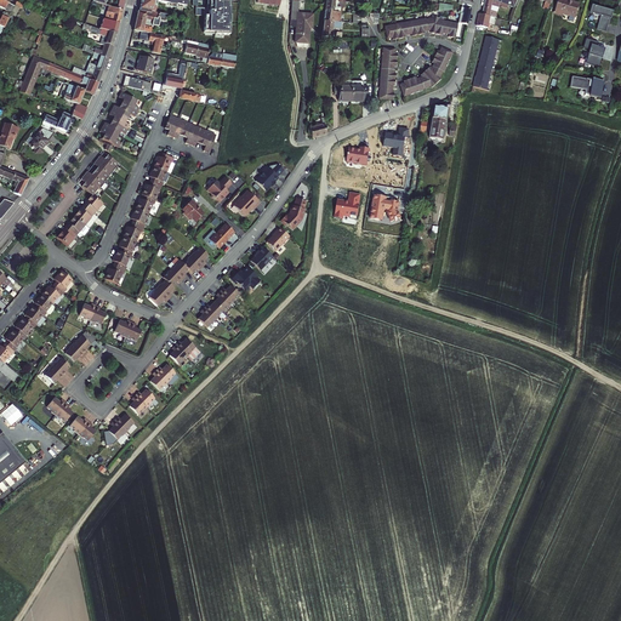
[(21,5),(11,0),(0,0),(0,6),(10,12),(15,4),(20,6),(21,5)]
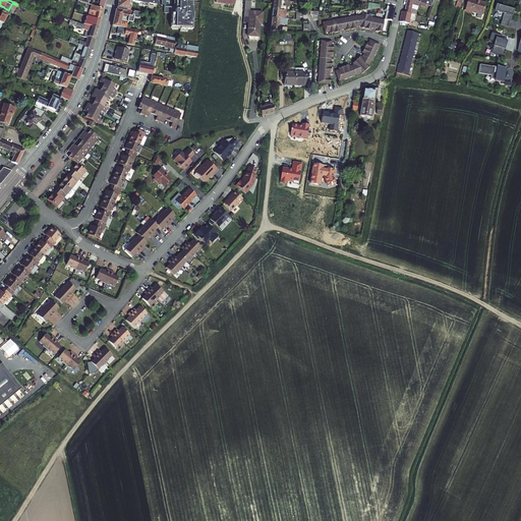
[(105,0),(100,0),(100,2),(94,1),(93,5),(104,8),(105,0)]
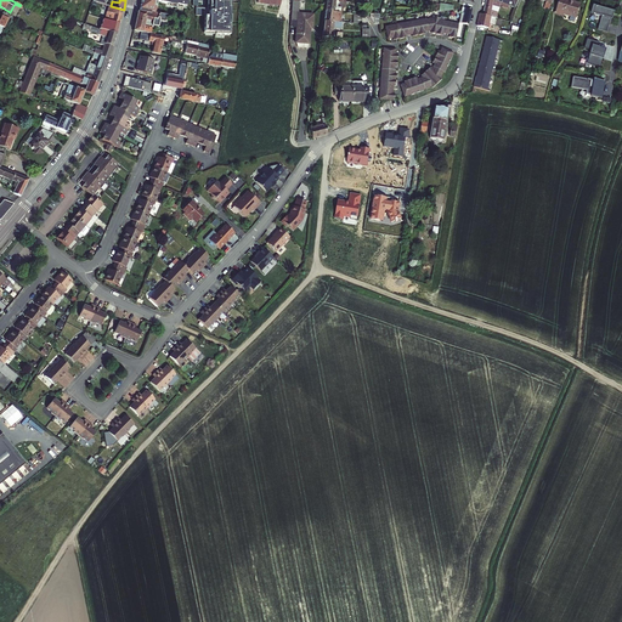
[(141,0),(140,10),(152,12),(152,11),(156,11),(157,7),(154,7),(156,1),(158,3),(176,6),(176,4),(186,6),(187,0),(141,0)]
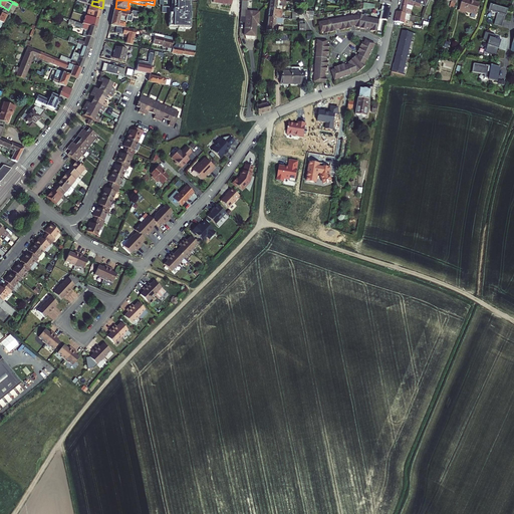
[(282,0),(280,0),(269,0),(268,8),(282,10),(284,10),(285,1),(282,0)]
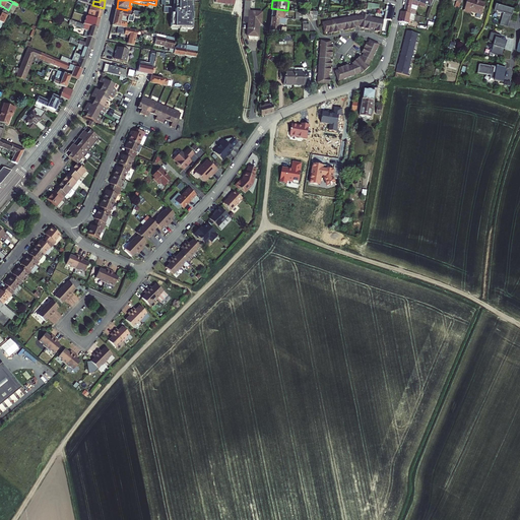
[(407,0),(405,0),(403,14),(408,15),(414,16),(415,17),(417,12),(410,10),(411,6),(430,13),(431,10),(419,5),(417,4),(411,1),(407,0)]
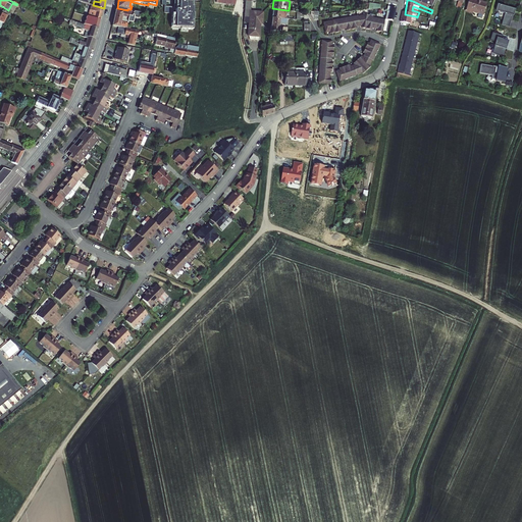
[(422,1),(421,5),(432,10),(435,0),(430,0),(429,4),(422,1)]
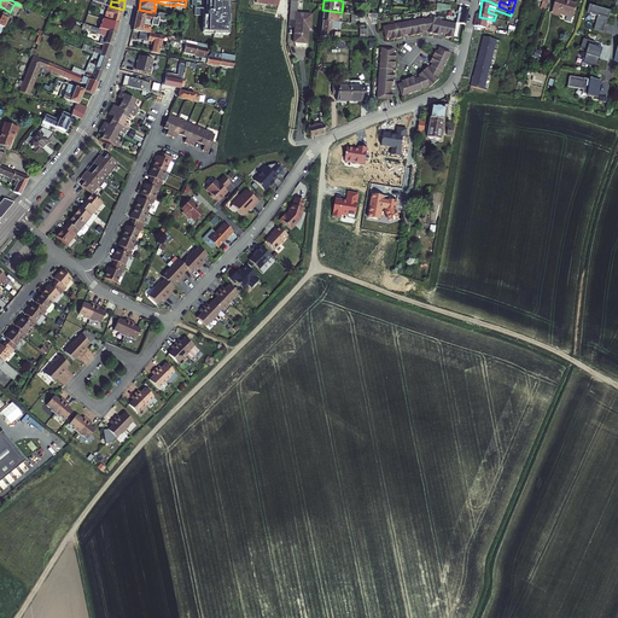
[(563,0),(555,0),(552,15),(559,17),(560,15),(566,17),(567,16),(572,17),(576,5),(570,4),(570,5),(566,4),(567,1),(563,0)]
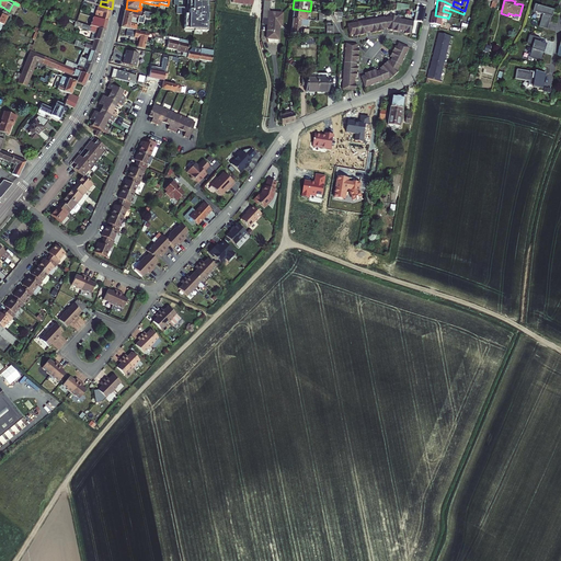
[(209,14),(209,2),(190,1),(190,8),(187,8),(183,8),(183,14),(185,14),(185,30),(195,30),(195,32),(208,32),(208,21),(208,14),(209,14)]
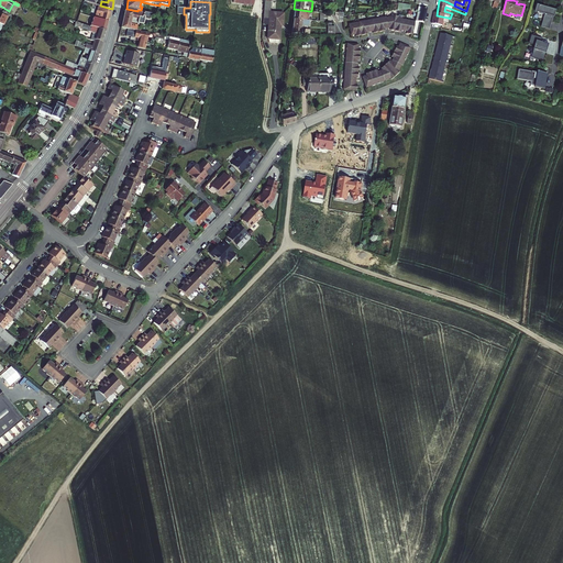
[(272,1),(265,1),(263,24),(268,24),(266,39),(267,44),(277,45),(277,41),(278,41),(280,26),(282,26),(283,14),(271,13),(272,1)]
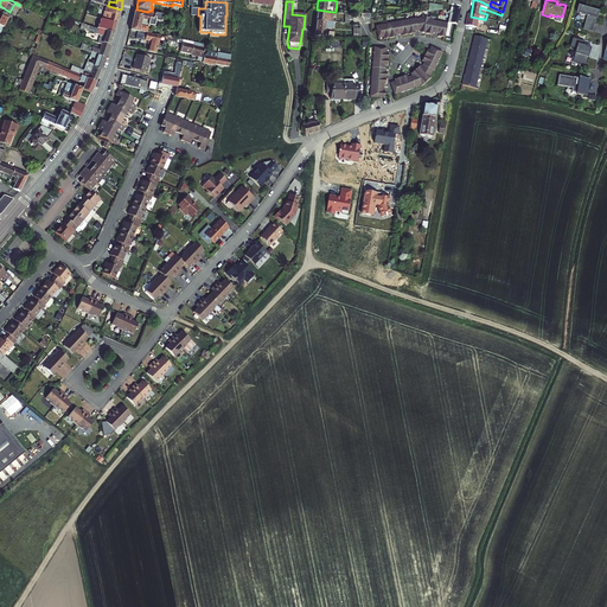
[(443,5),(421,1),(419,13),(442,10),(443,5)]
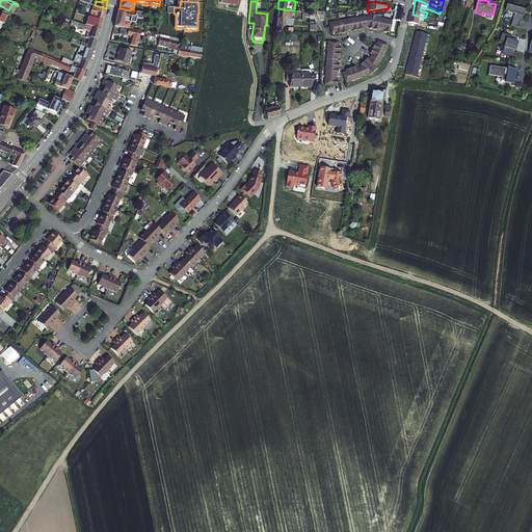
[(98,11),(94,26),(100,28),(106,8),(95,5),(94,5),(92,10),(98,11)]
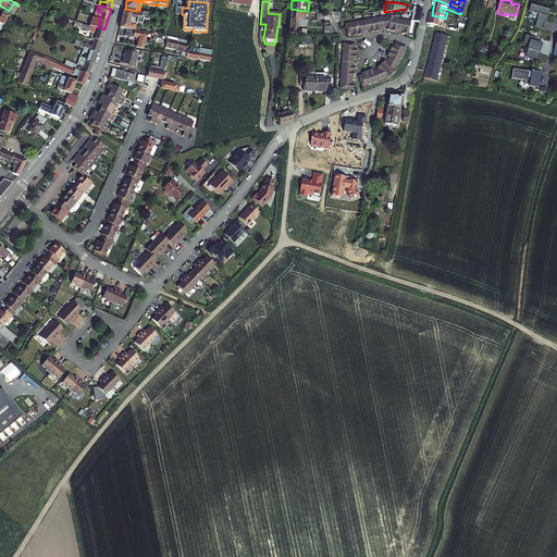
[(542,9),(532,5),(530,12),(536,14),(533,26),(541,29),(546,12),(542,10),(542,9)]
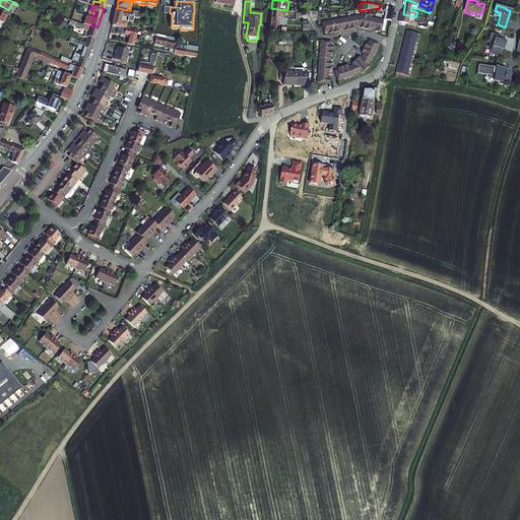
[(381,31),(384,33),(387,21),(392,23),(396,9),(387,6),(384,19),(381,31)]
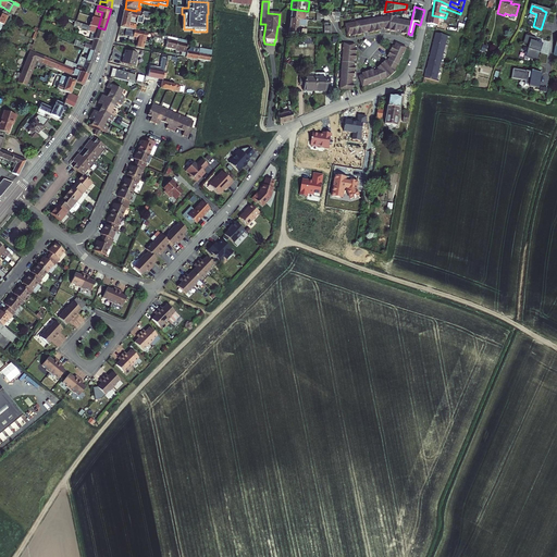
[(136,11),(125,9),(123,16),(131,17),(137,20),(137,17),(145,20),(145,16),(141,15),(143,11),(136,10),(136,11)]
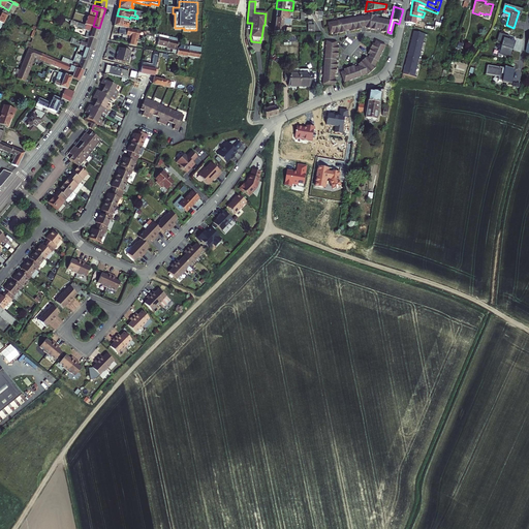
[(290,10),(276,8),(276,18),(289,19),(293,20),(293,18),(290,18),(290,14),(289,14),(290,10)]
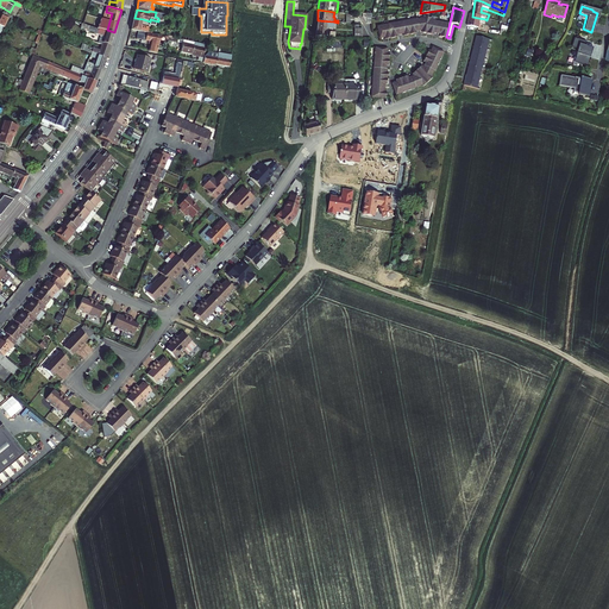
[(4,14),(0,23),(0,24),(8,27),(12,18),(4,14)]
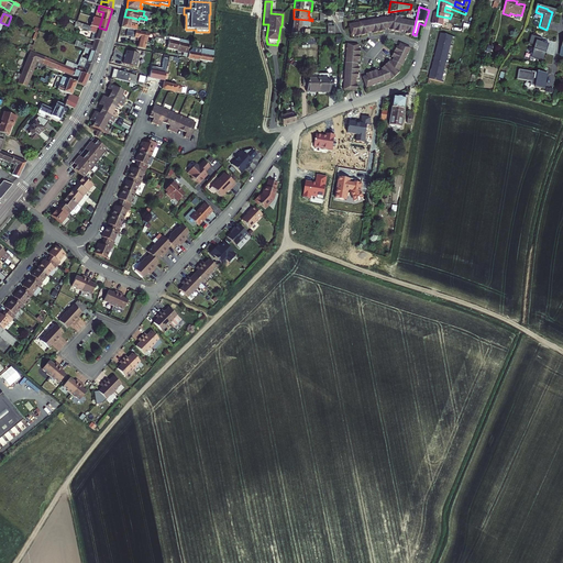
[(395,30),(398,18),(398,15),(393,14),(393,15),(386,17),(388,26),(392,26),(392,29),(395,30)]
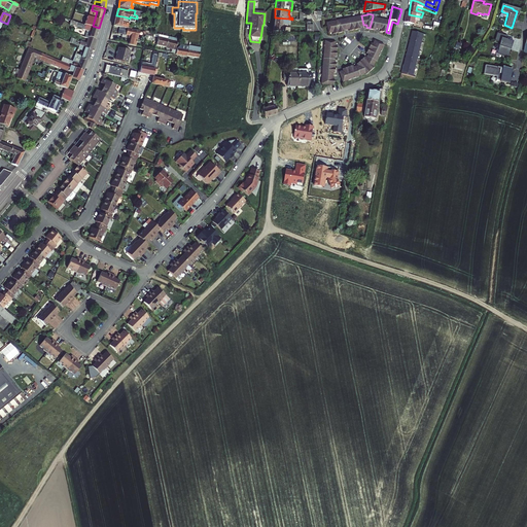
[(409,14),(406,13),(402,24),(413,27),(414,22),(418,23),(420,16),(414,15),(409,14)]
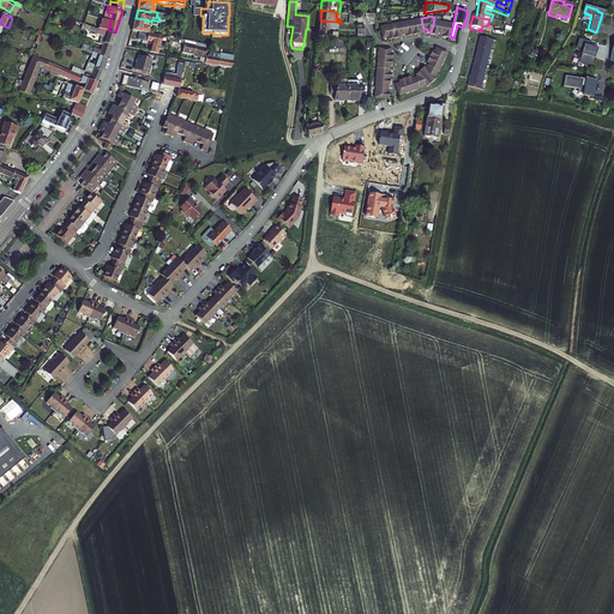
[(144,19),(136,18),(133,30),(149,32),(154,34),(155,29),(143,25),(144,19)]
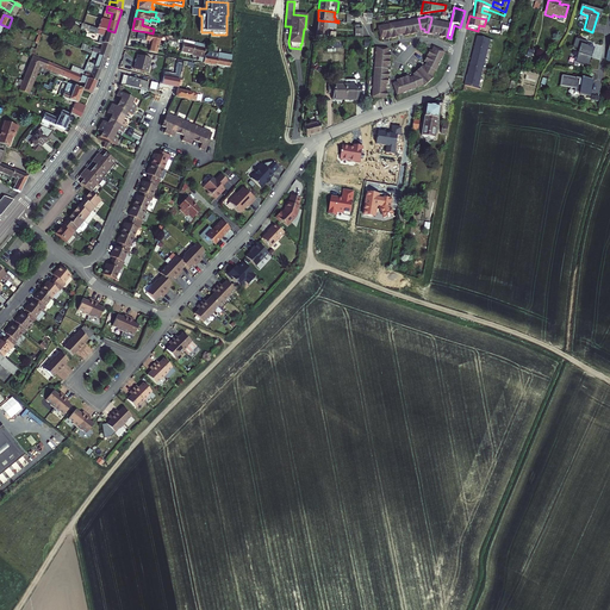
[(421,29),(418,18),(406,20),(410,33),(416,32),(416,30),(421,29)]
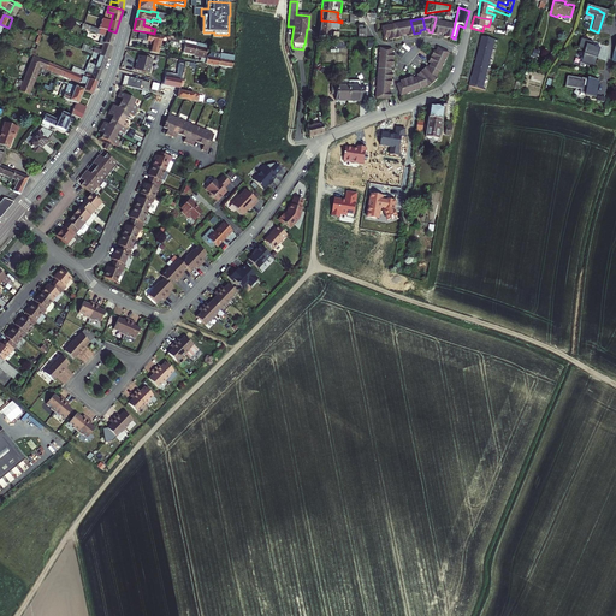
[(439,33),(443,34),(445,21),(436,19),(432,33),(439,34),(439,33)]
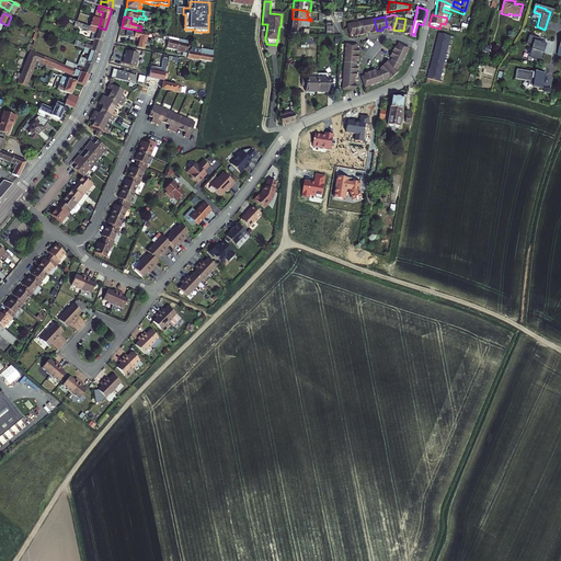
[(307,20),(293,19),(290,34),(299,35),(300,26),(307,27),(307,20)]
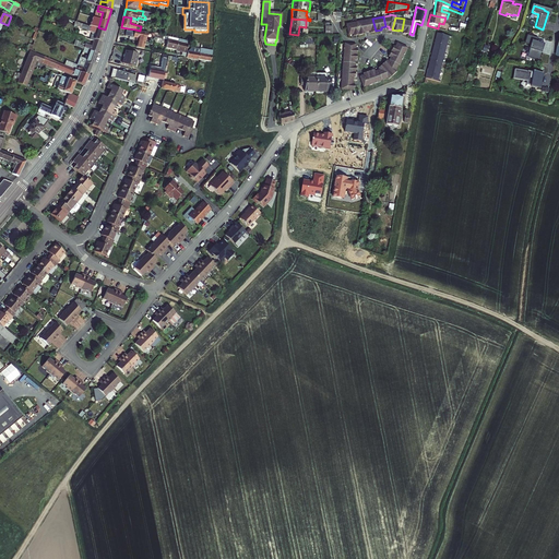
[(376,31),(372,19),(365,20),(367,31),(369,31),(370,32),(376,31)]
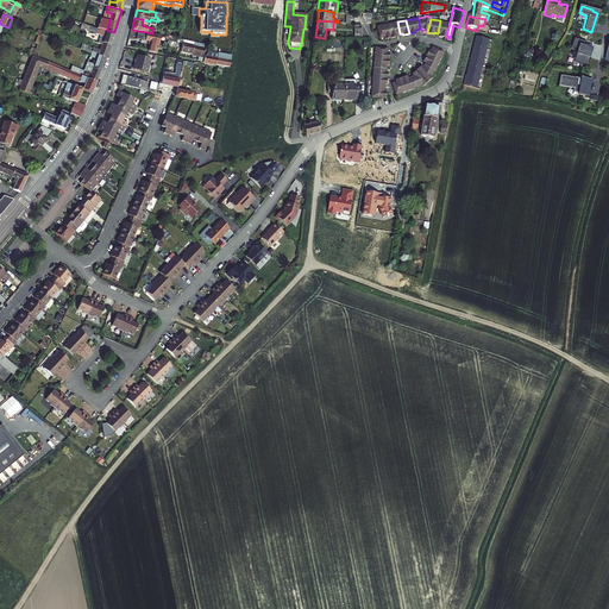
[(440,36),(446,37),(450,23),(440,20),(438,33),(441,33),(440,36)]
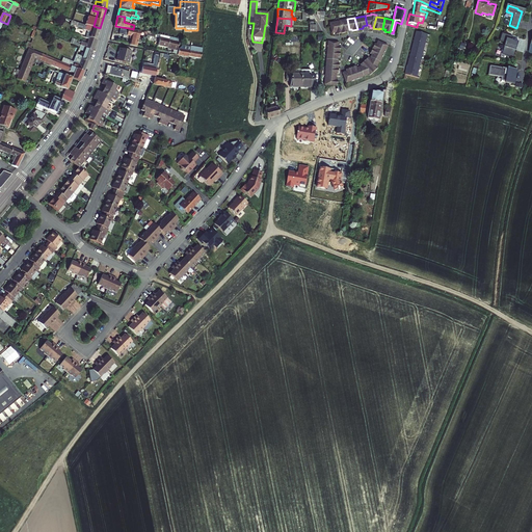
[(346,30),(349,29),(347,19),(339,21),(341,32),(346,31),(346,30)]
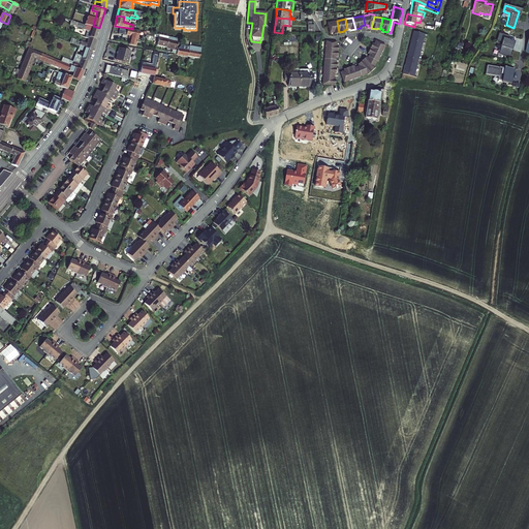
[(339,32),(337,21),(328,23),(328,28),(329,33),(333,32),(333,33),(339,32)]
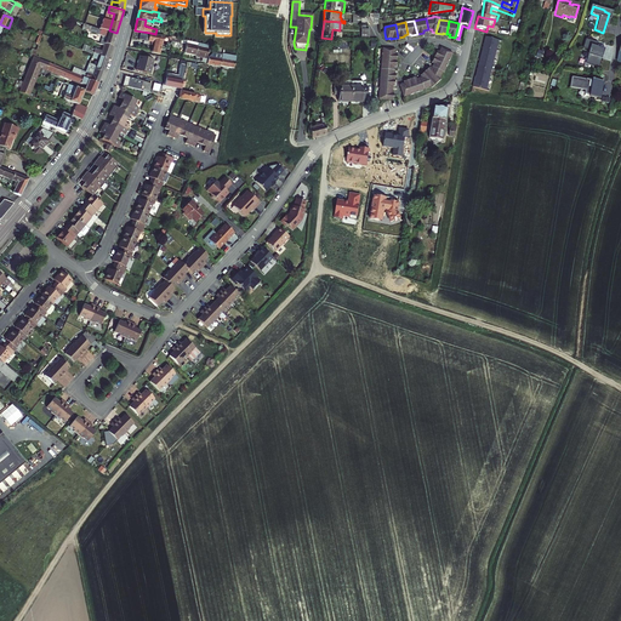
[(113,47),(117,33),(109,30),(98,27),(97,34),(107,36),(104,45),(113,47)]
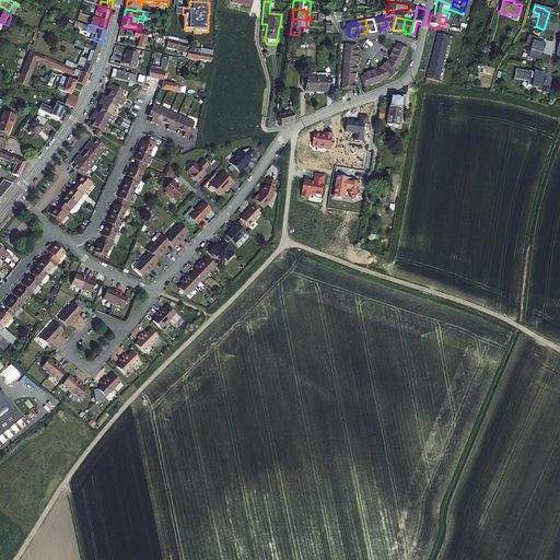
[(469,27),(463,25),(459,36),(466,38),(469,27)]
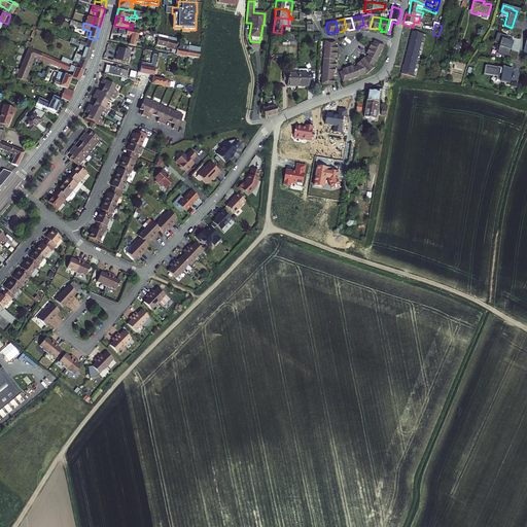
[(132,29),(128,28),(127,35),(130,35),(130,38),(131,38),(130,44),(137,45),(140,30),(132,29)]
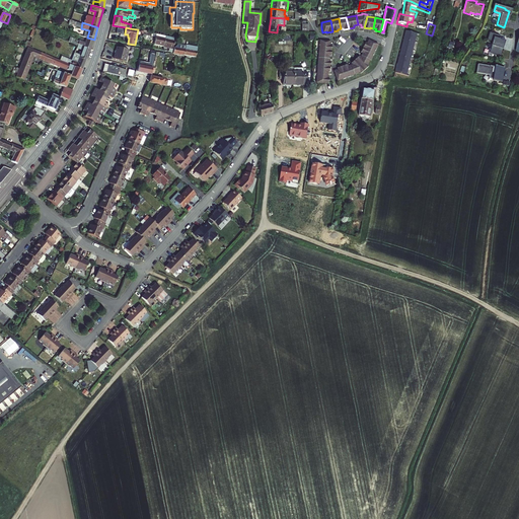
[(415,35),(404,32),(402,41),(413,44),(415,35)]
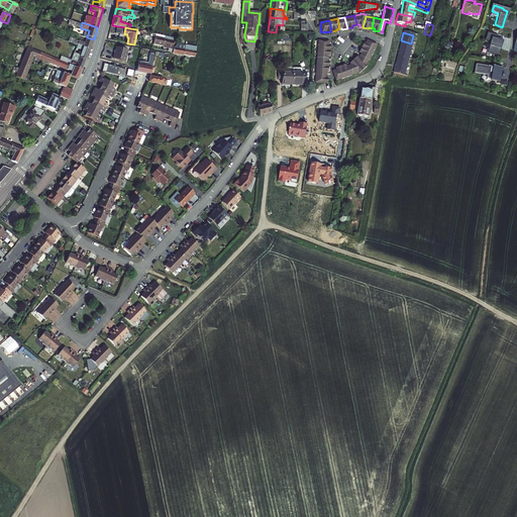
[(494,38),(495,35),(485,32),(483,39),(488,41),(486,48),(485,48),(483,53),(496,57),(498,48),(497,48),(499,40),(494,38)]
